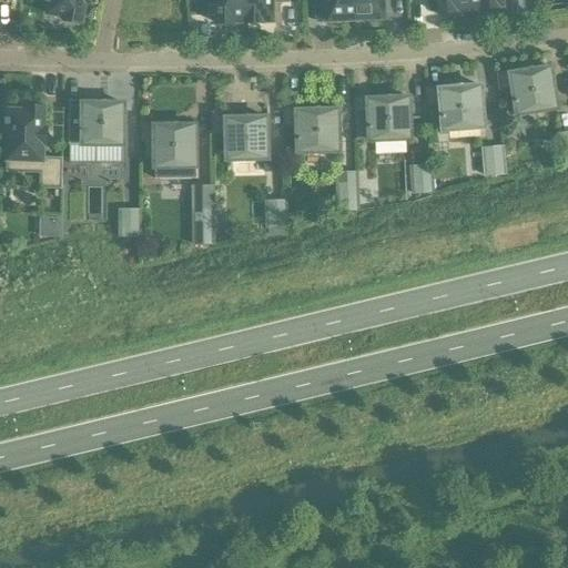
[(50,6),(49,16),(66,18),(66,22),(83,24),(87,4),(89,4),(89,0),(50,0),(51,1),(48,0),(47,6),(50,6)]
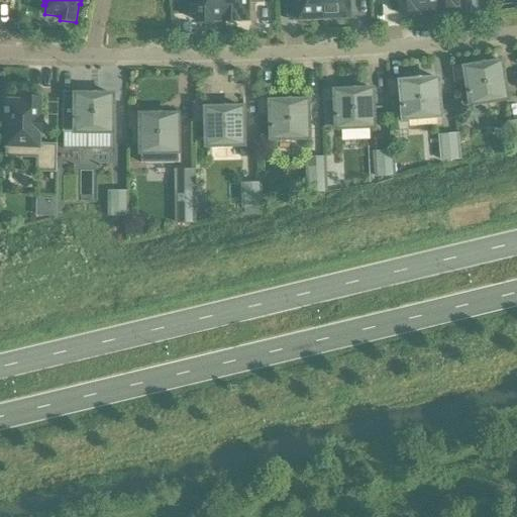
[(223,0),(198,0),(199,23),(214,22),(214,21),(224,21),(223,0)]
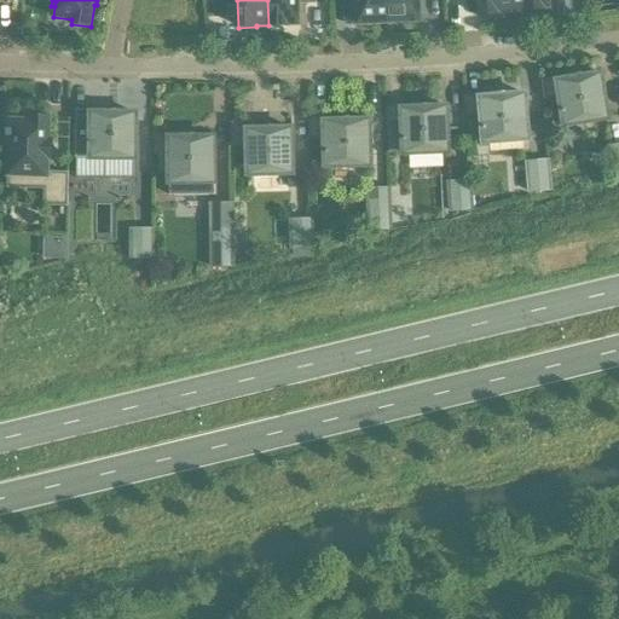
[(298,0),(267,0),(268,25),(270,25),(270,27),(288,27),(288,25),(299,25),(298,0)]
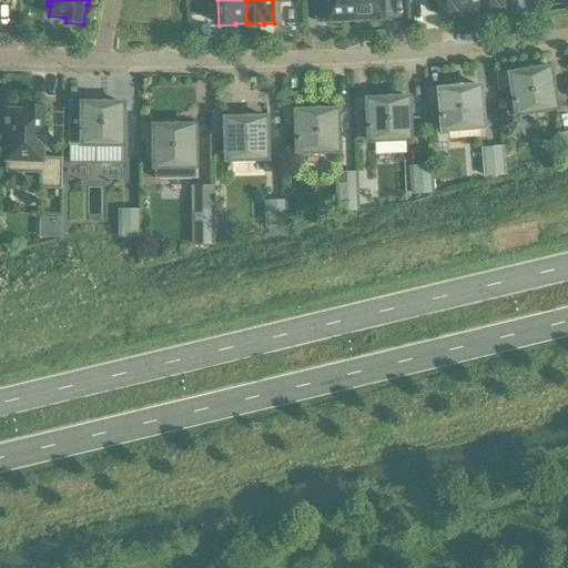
[(356,0),(327,0),(330,22),(357,21),(356,0)]
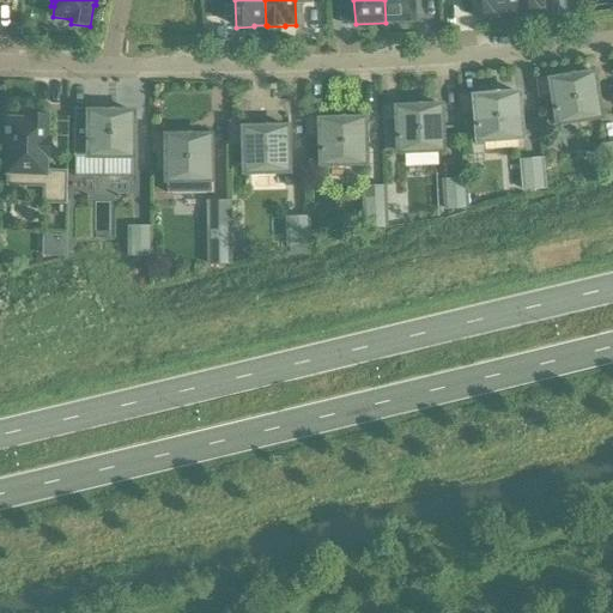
[(414,0),(384,0),(386,23),(416,22),(414,0)]
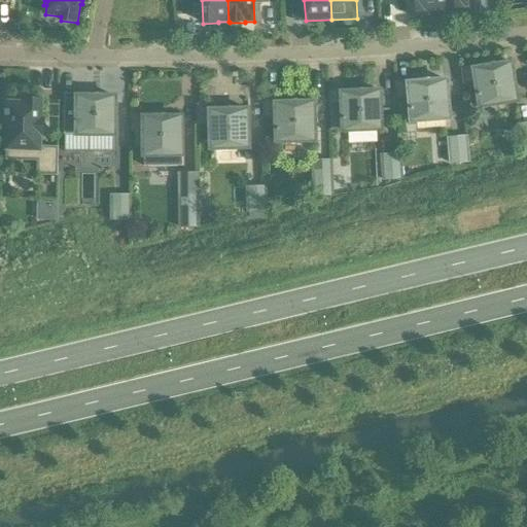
[(436,0),(407,0),(409,14),(424,12),(424,11),(437,10),(436,0)]
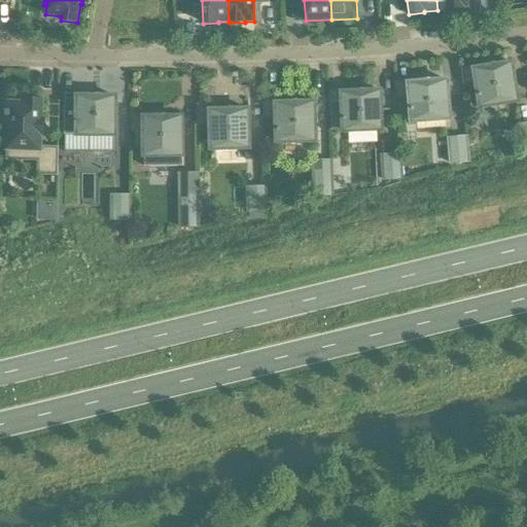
[(466,0),(436,0),(437,10),(448,9),(448,10),(463,9),(463,7),(467,7),(466,0)]
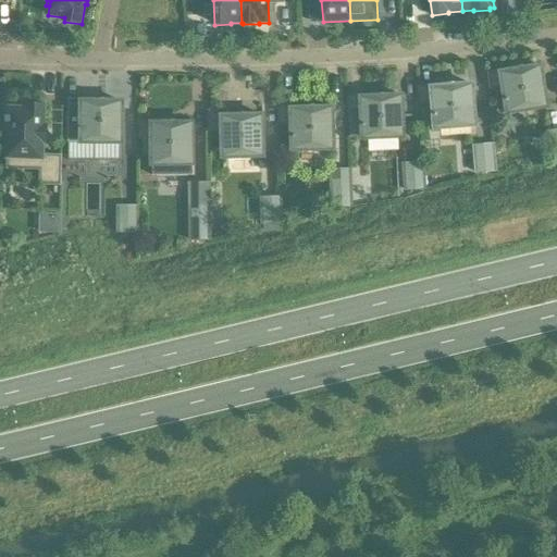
[(508,114),(547,108),(541,67),(512,72),(512,69),(487,73),(491,90),(504,88),(508,114)]
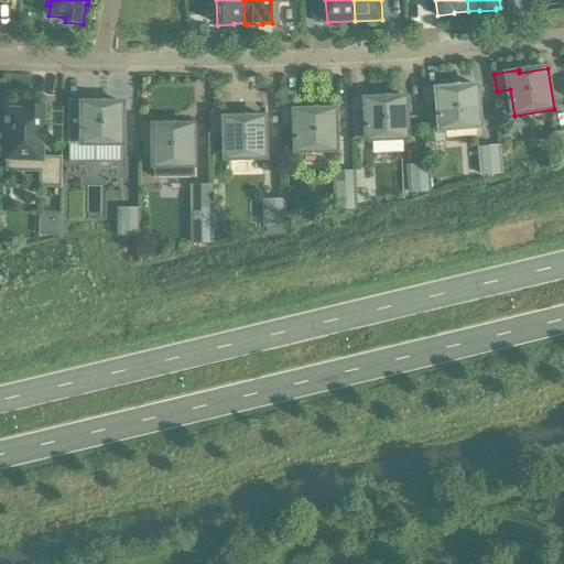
[(481,128),(478,87),(448,89),(448,86),(423,88),(425,106),(438,105),(441,131),(481,128)]
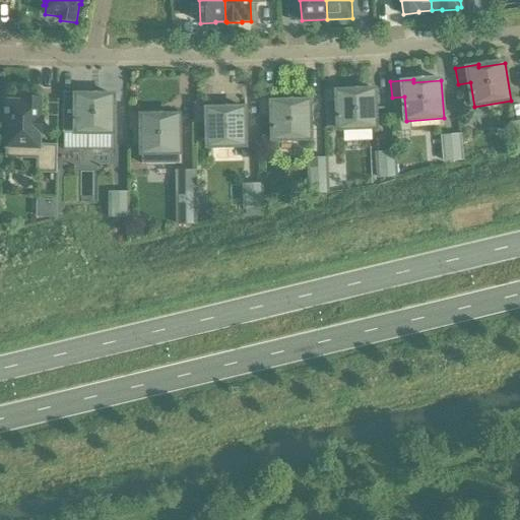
[(339,130),(377,128),(375,90),(348,91),(348,89),(325,89),(325,107),(338,106),(339,130)]
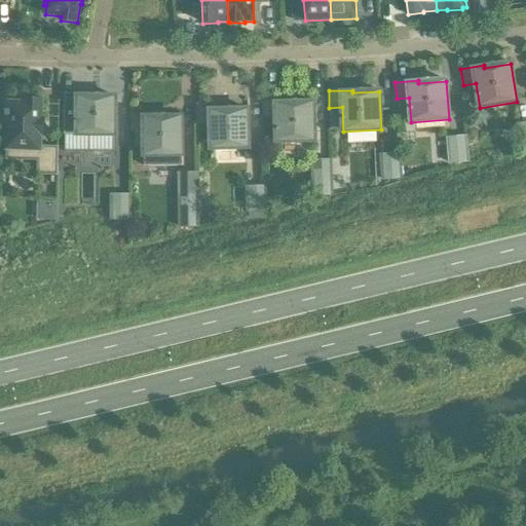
[(115,136),(115,97),(88,97),(88,95),(65,94),(65,111),(77,111),(77,135),(115,136)]
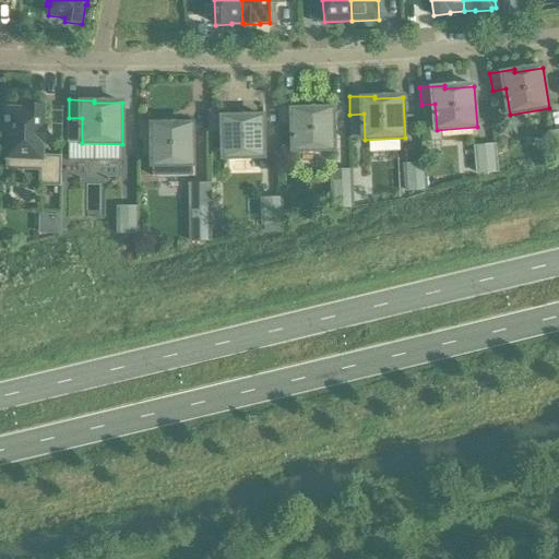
[(45,107),(27,106),(27,110),(10,109),(9,118),(7,118),(7,123),(9,123),(8,169),(40,170),(40,185),(61,186),(62,157),(44,157),(44,144),(46,144),(47,127),(45,127),(45,107)]
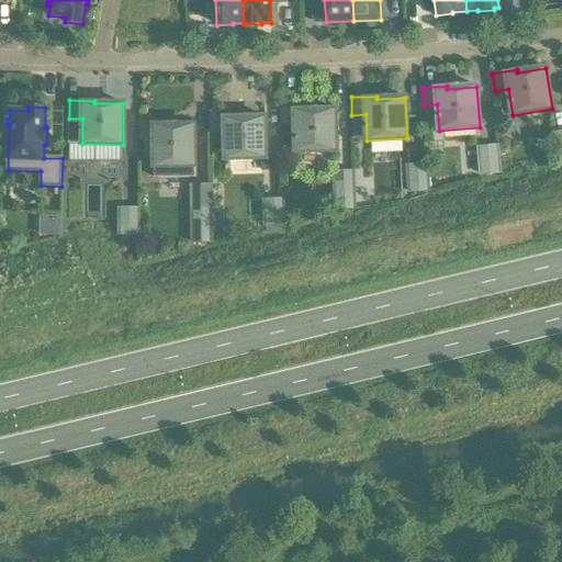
[(295,153),(336,152),(335,110),(306,111),(305,108),(281,109),(281,126),(294,126),(295,153)]
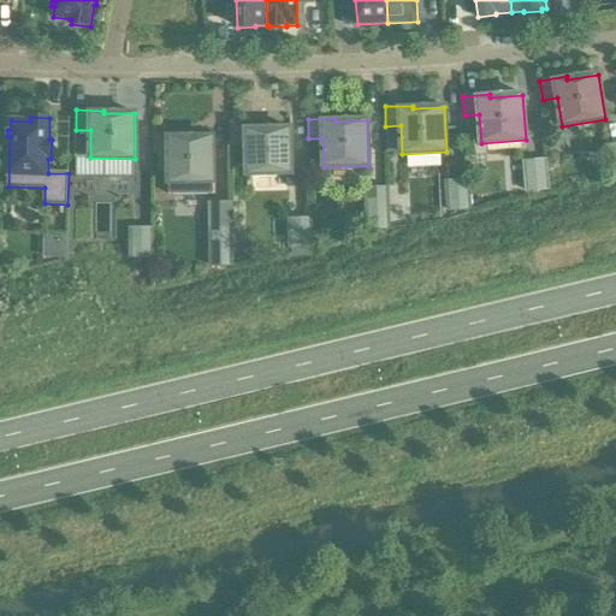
[(247,175),(291,173),(291,129),(259,130),(259,126),(231,128),(231,147),(247,147),(247,175)]
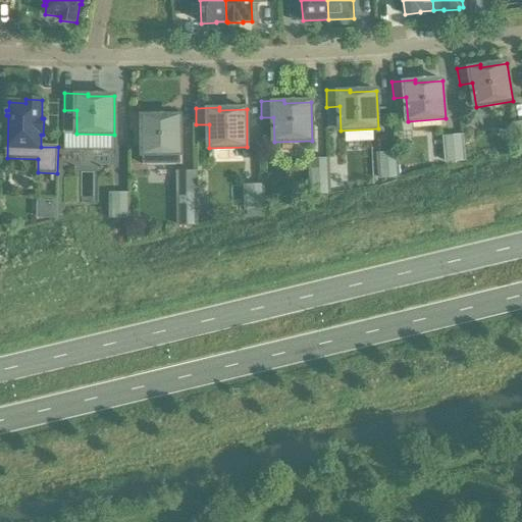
[(134,146),(143,146),(143,155),(180,154),(180,116),(153,117),(153,114),(129,114),(129,131),(134,131),(134,146)]
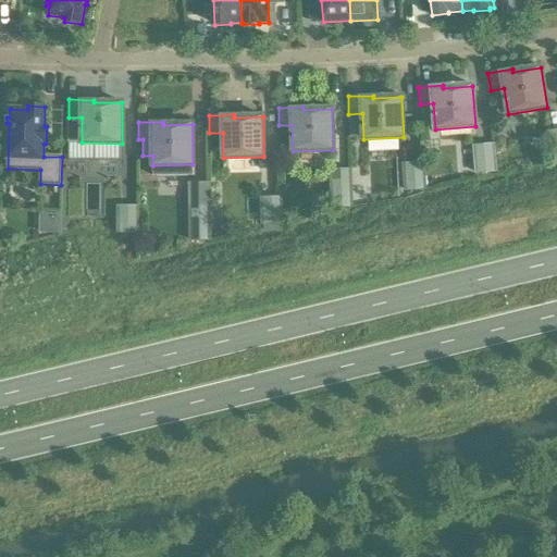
[(478,174),(495,173),(492,145),(475,146),(478,174)]
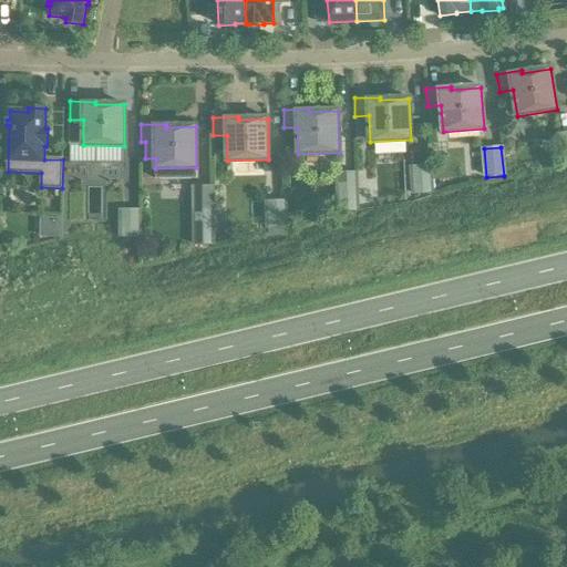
[(414,195),(432,194),(430,165),(412,166),(414,195)]
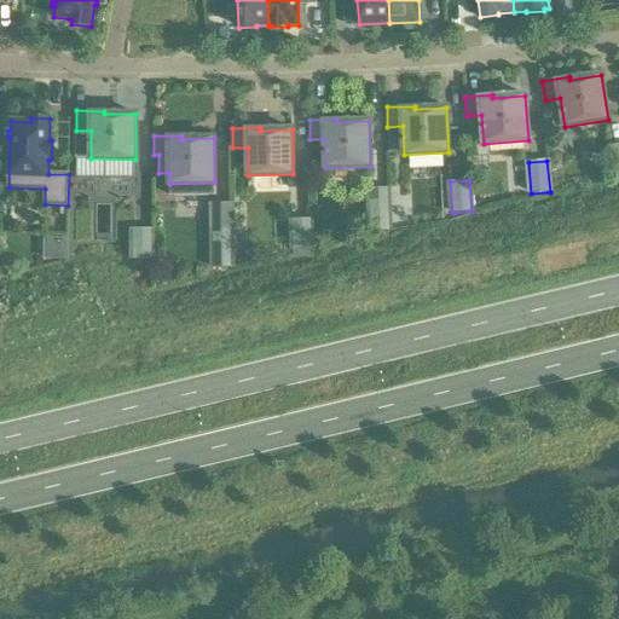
[(371,232),(391,231),(388,189),(369,189),(371,232)]
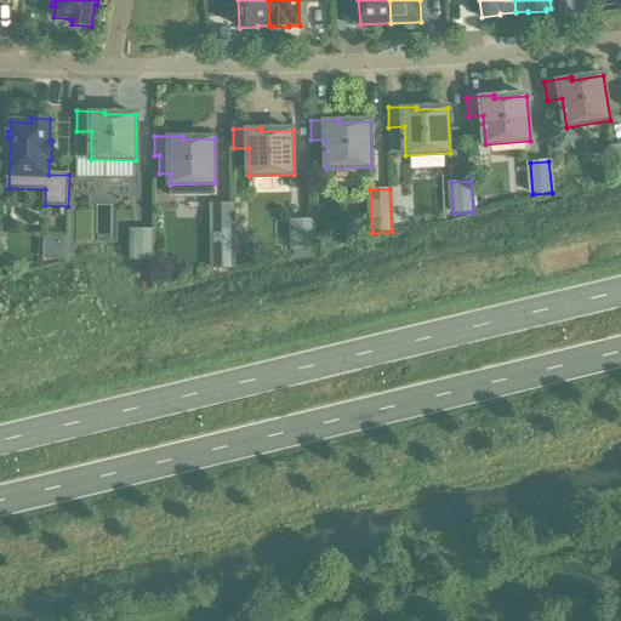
[(233,269),(233,228),(232,204),(212,204),(214,269),(233,269)]
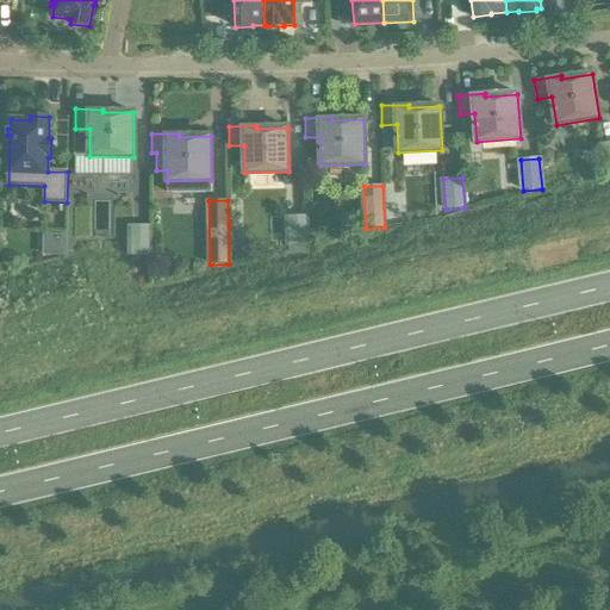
[(288,247),(307,247),(306,216),(287,217),(288,247)]
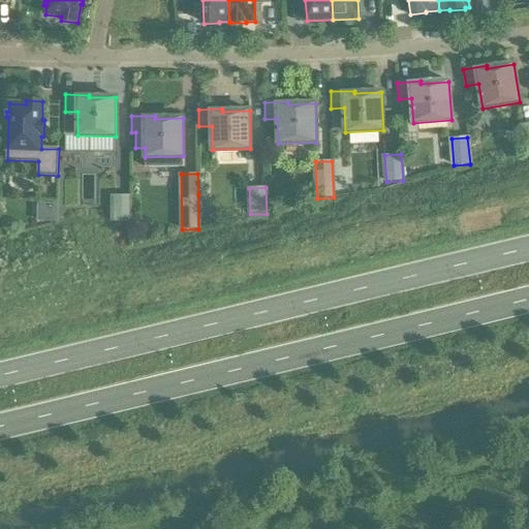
[(130,235),(130,222),(130,195),(114,195),(114,222),(115,222),(115,235),(130,235)]
